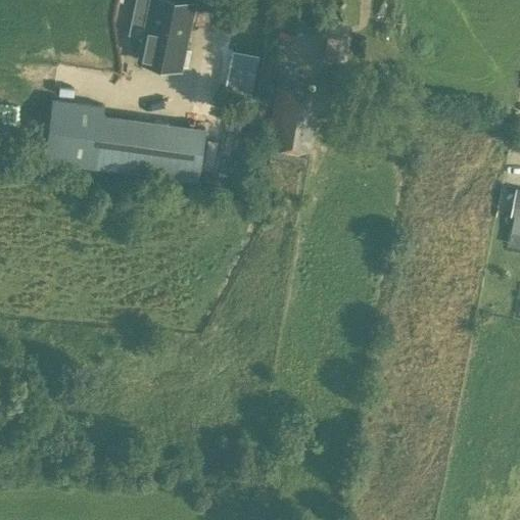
[(174,0),(138,0),(136,13),(139,18),(148,20),(139,60),(181,71),(196,5),(174,0)]
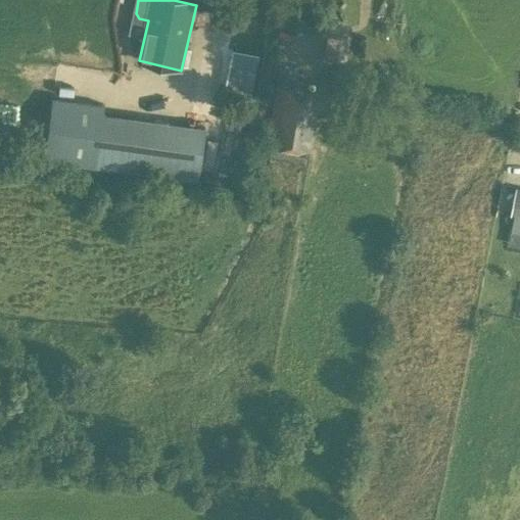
[(329,39),(326,60),(348,63),(351,42),(329,39)]
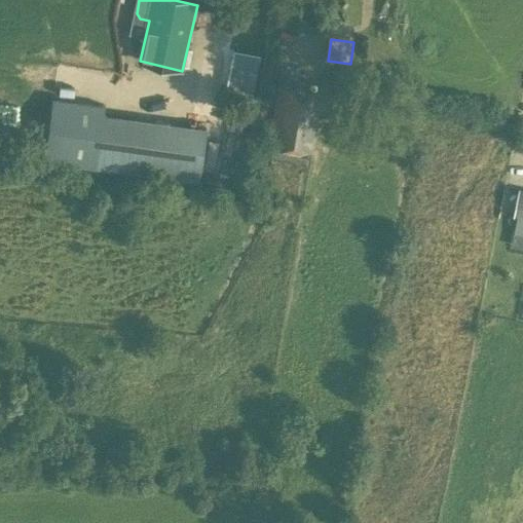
[(235,54),(228,89),(255,96),(262,60),(263,58),(236,52),(235,54)]
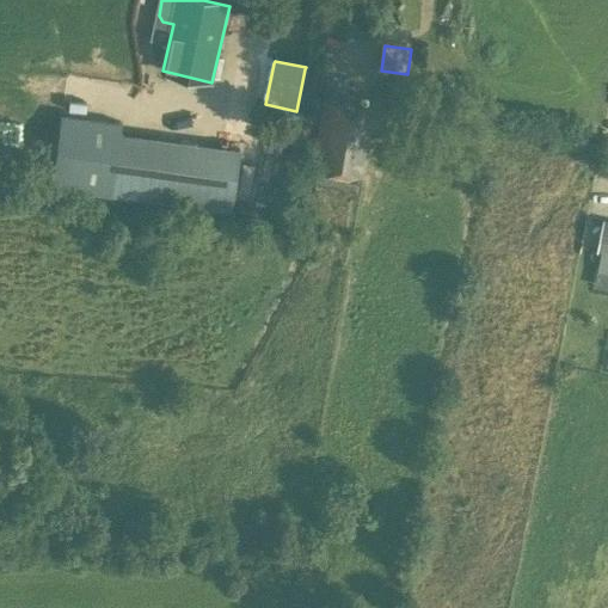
[(327,85),(313,170),(366,178),(378,110),(345,105),(348,87),(327,85)]
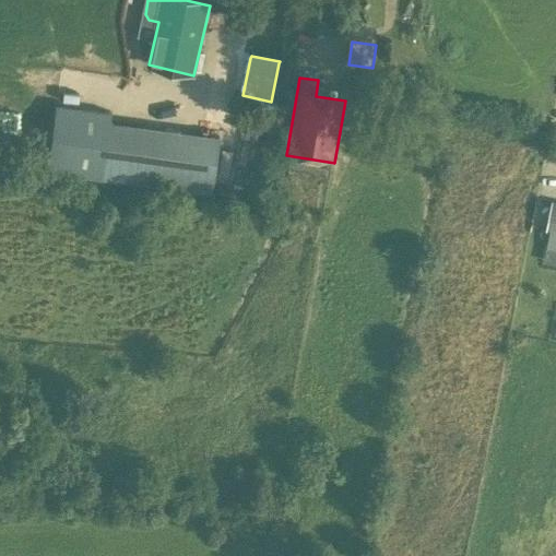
[(114,115),(60,107),(51,170),(156,187),(165,131),(113,123),(114,115)]
